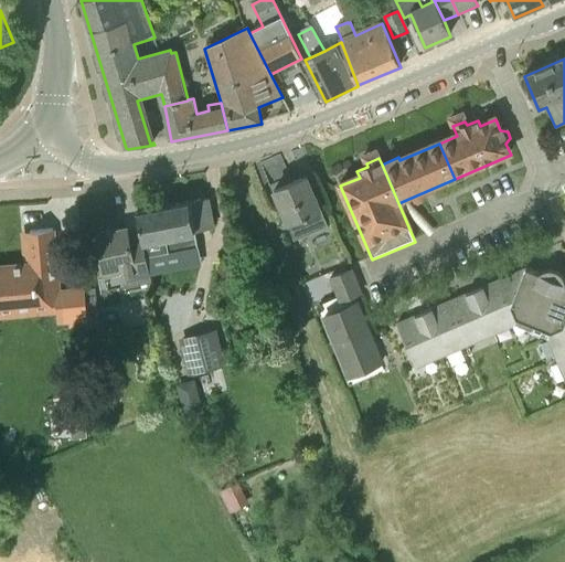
[(327,228),(316,200),(307,179),(274,192),(294,242),(327,228)]
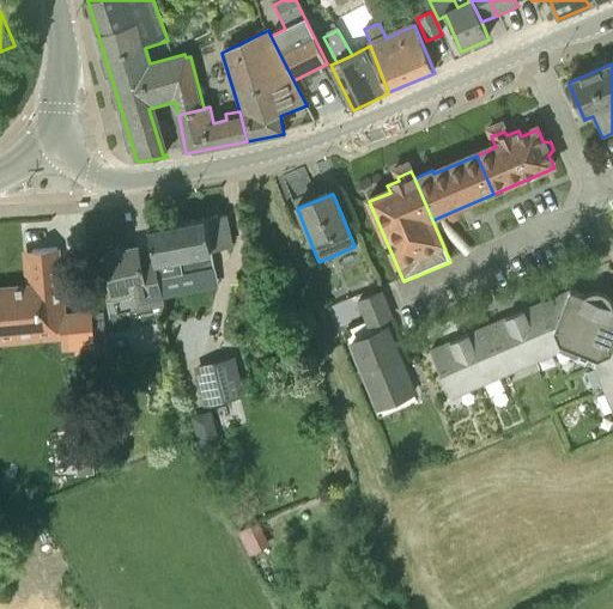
[(231,247),(230,241),(225,217),(150,231),(155,260),(163,300),(217,290),(210,251),(231,247)]
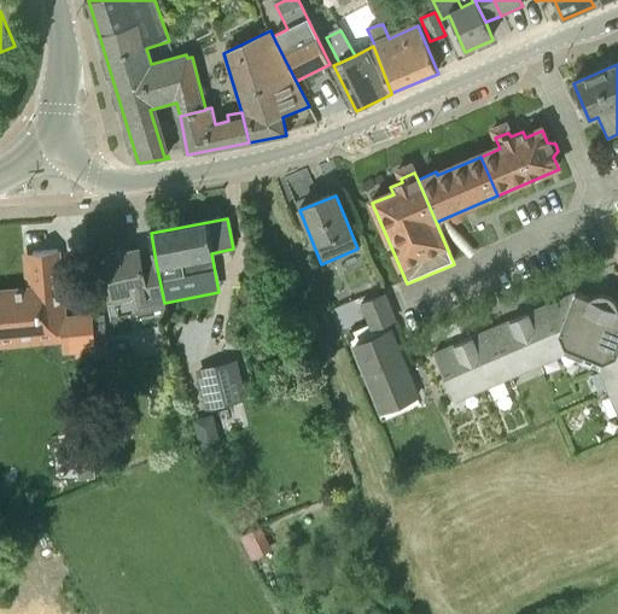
[(164,303),(156,262),(141,265),(139,251),(105,257),(115,304),(133,300),(135,316),(165,310),(164,303)]
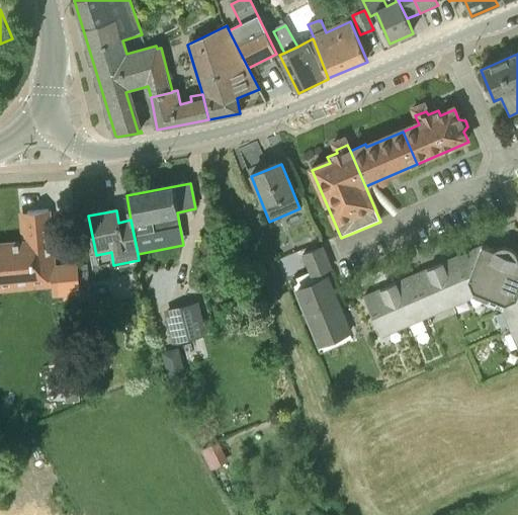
[(81,309),(78,268),(53,270),(49,229),(51,228),(49,212),(27,213),(29,245),(0,246),(0,293),(52,289),(53,299),(63,298),(64,311),(81,309)]
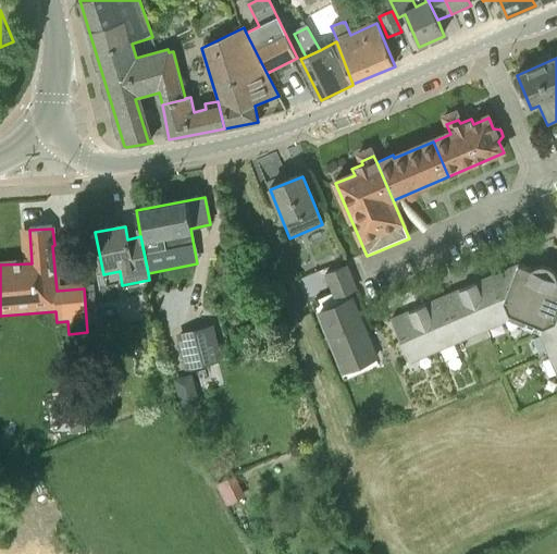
[(531,273),(532,271),(518,266),(518,267),(489,280),(506,322),(509,316),(543,330),(540,335),(556,328),(556,281),(556,283),(544,279),(547,270),(546,269),(543,278),(531,273)]
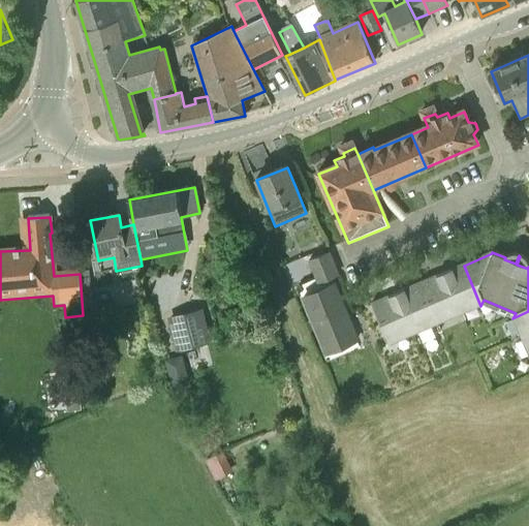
[(318,284),(332,279),(329,271),(336,268),(331,254),(310,264),(318,284)]
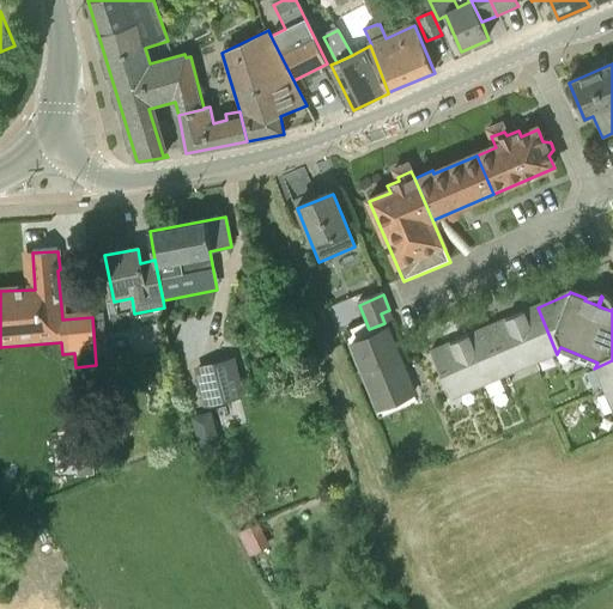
[(558,355),(557,354),(538,308),(516,316),(536,365),(558,355)]
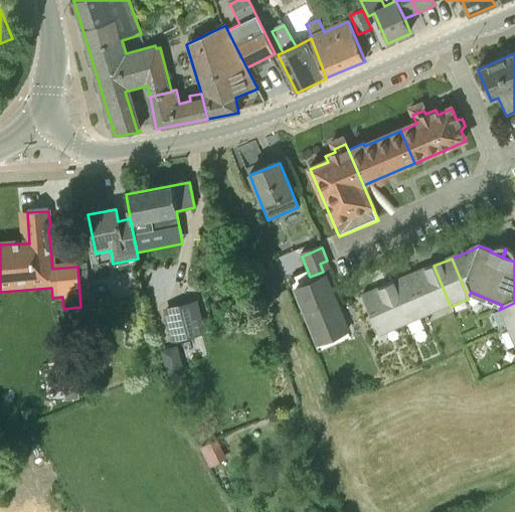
[(77,267),(78,283),(88,283),(86,266),(77,267)]
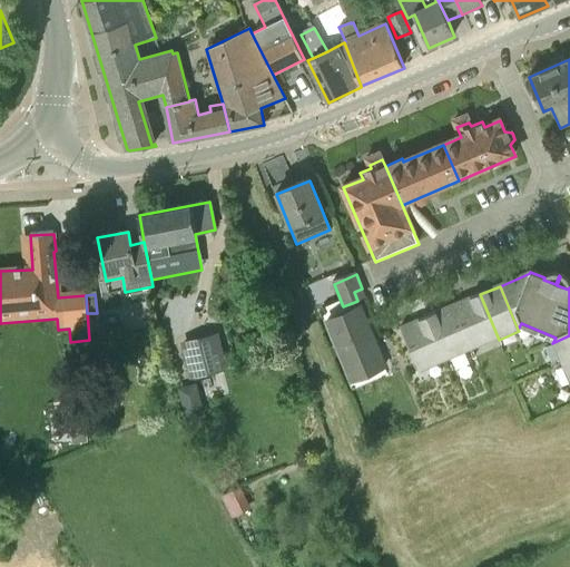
[(480,348),(499,340),(480,294),(460,303),(484,359),(485,359),(480,348)]
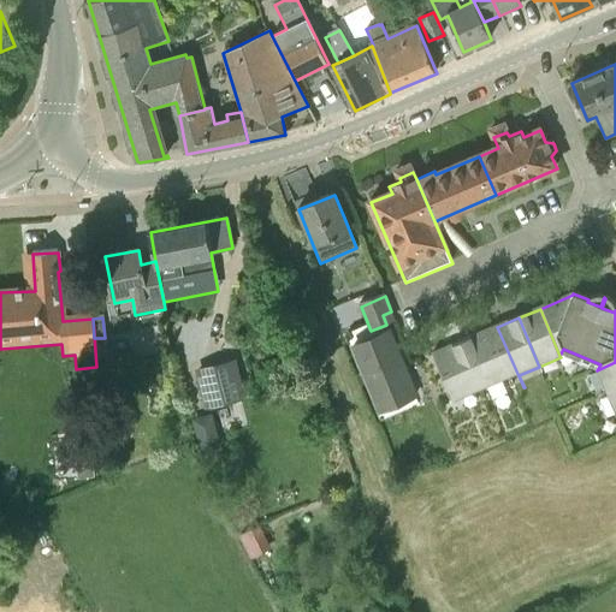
[(507,394),(523,387),(497,327),(475,336),(497,385),(502,382),(507,394)]
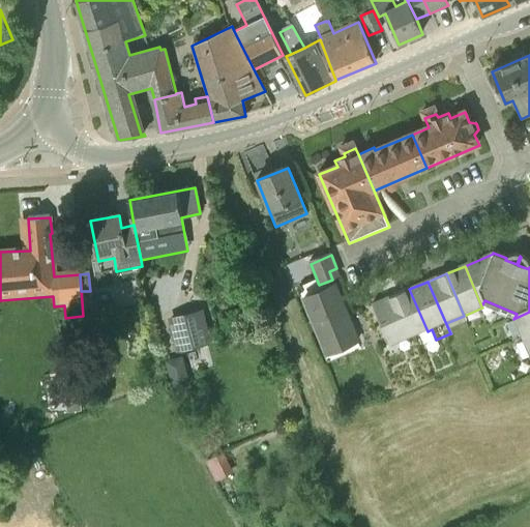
[(305,299),(328,354),(359,342),(335,287),(305,299)]
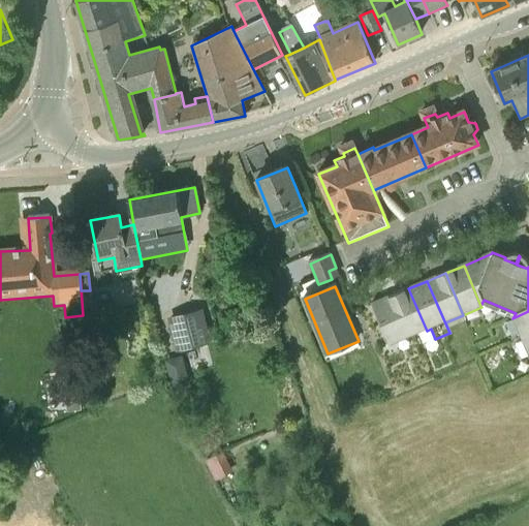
[(408,338),(427,331),(408,288),(390,297),(408,338)]
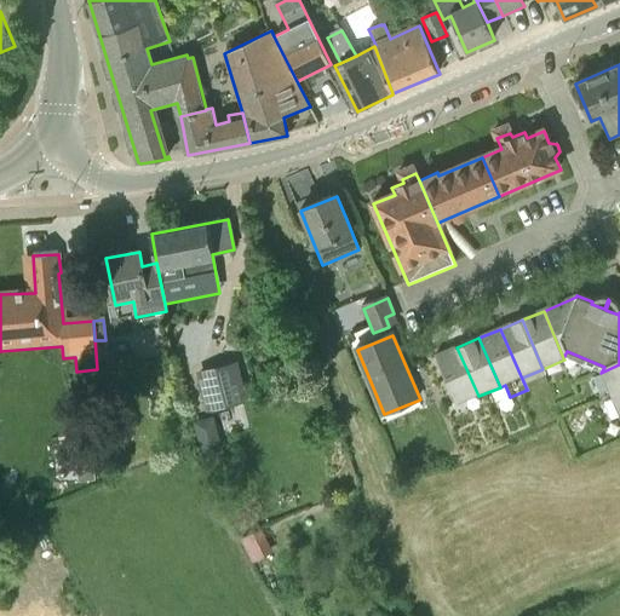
[(457,406),(478,396),(457,347),(436,357),(457,406)]
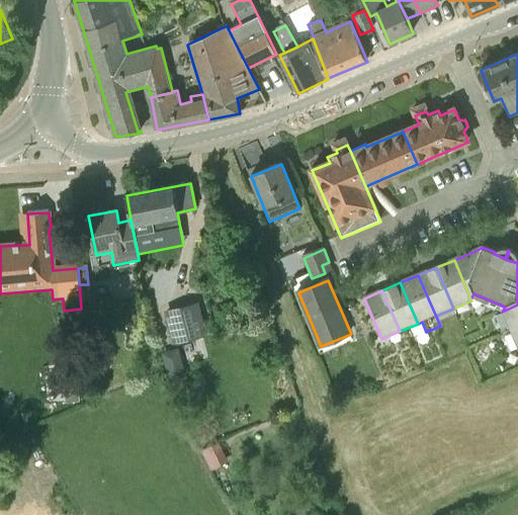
[(206,337),(198,304),(164,312),(172,346),(206,337)]
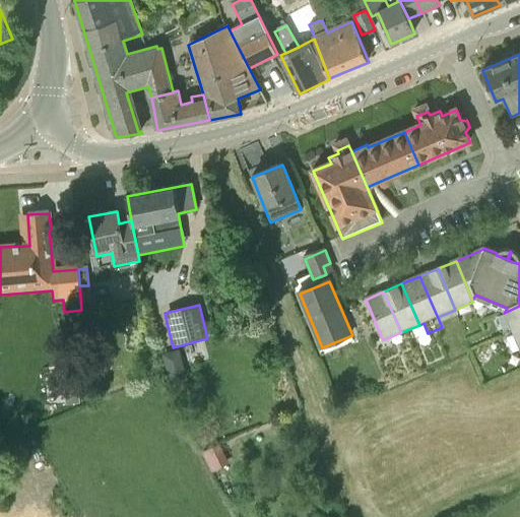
[(509,328),(519,323),(519,306),(504,313),(503,314),(509,328)]
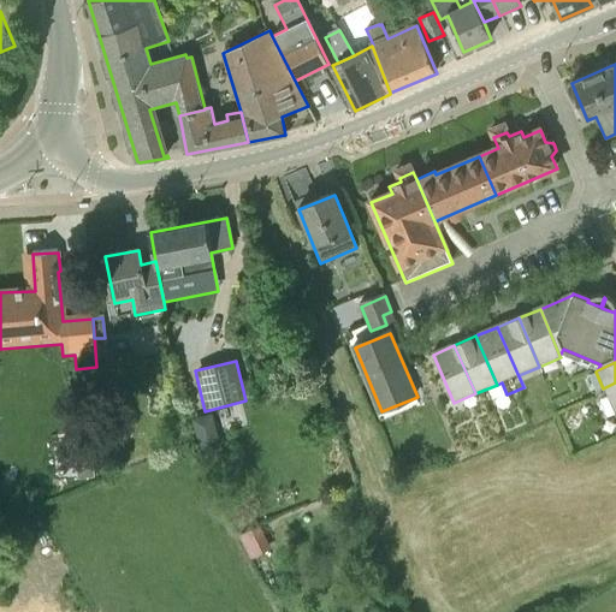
[(611,406),(615,403),(615,382),(603,388),(611,406)]
